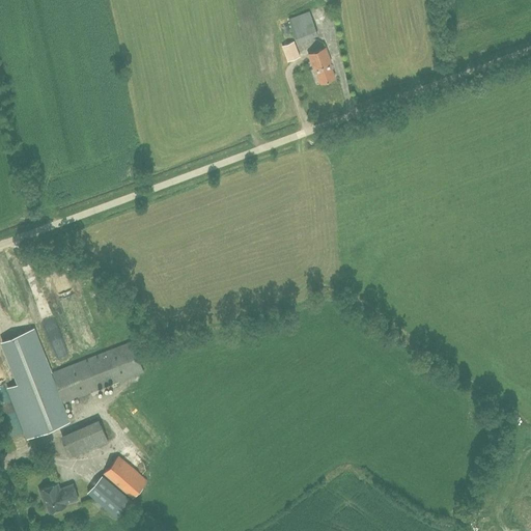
[(298,43),(317,35),(309,11),(289,19),(298,43)]
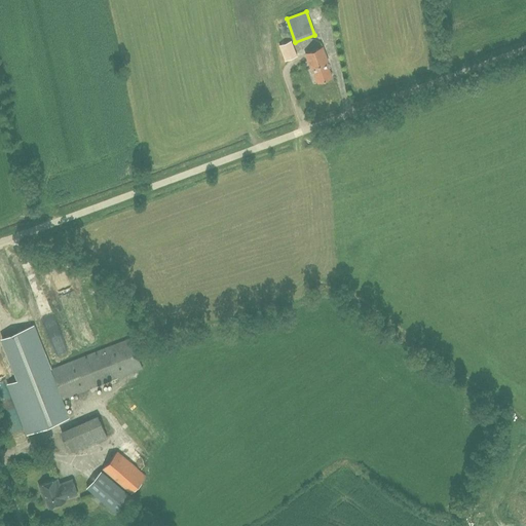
[(285,61),(297,57),(292,41),(279,46),(285,61)]
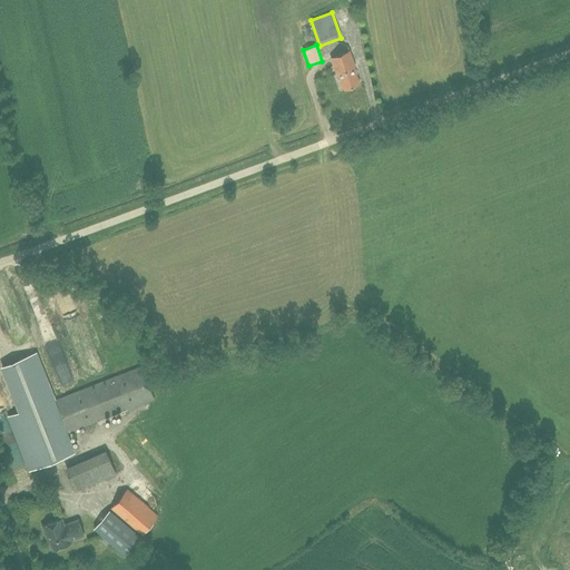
[(337,74),(338,74),(353,68),(355,67),(350,51),(331,58),(337,74)]
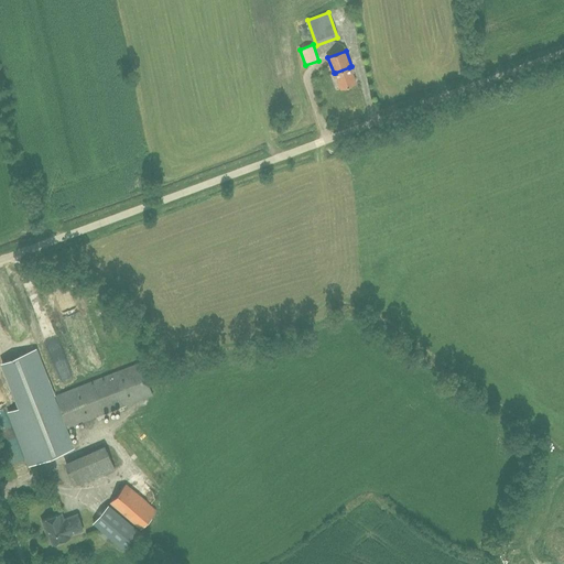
[(340,88),(355,83),(349,67),(335,73),(340,88)]
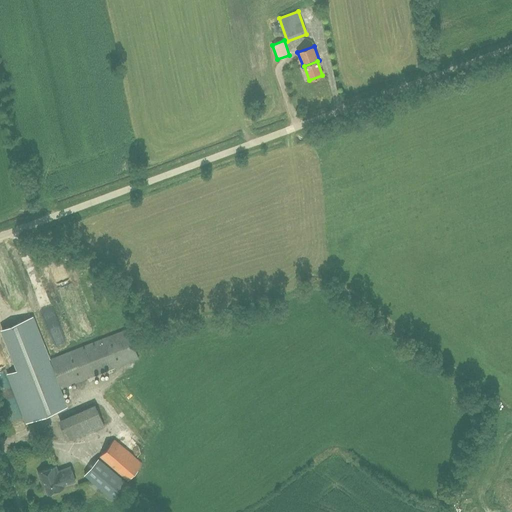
[(303,67),(285,76),(289,85),(308,77),(303,67)]
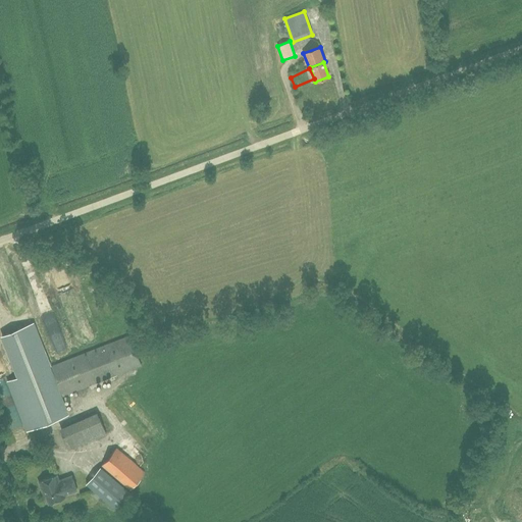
[(18,377),(8,381),(28,430),(67,415),(48,367),(49,366),(33,324),(2,335),(18,377)]
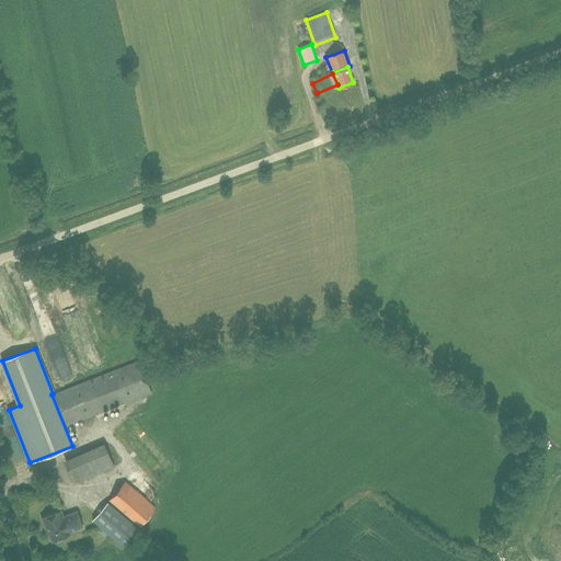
[(68,426),(152,393),(139,361),(55,393),(68,426)]
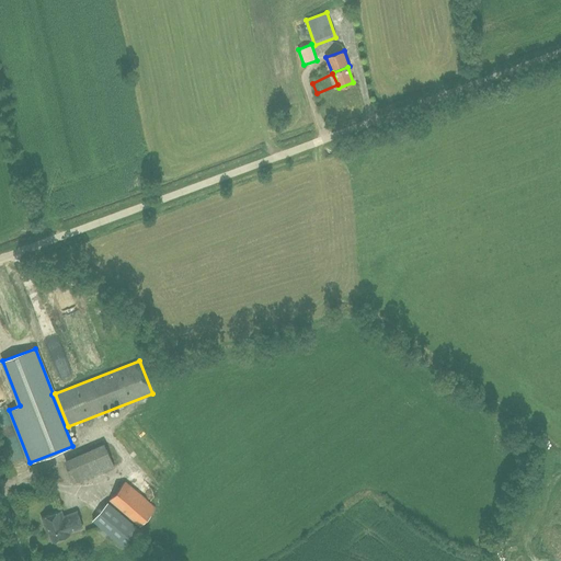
[(0,409),(9,407),(0,378),(0,409)]
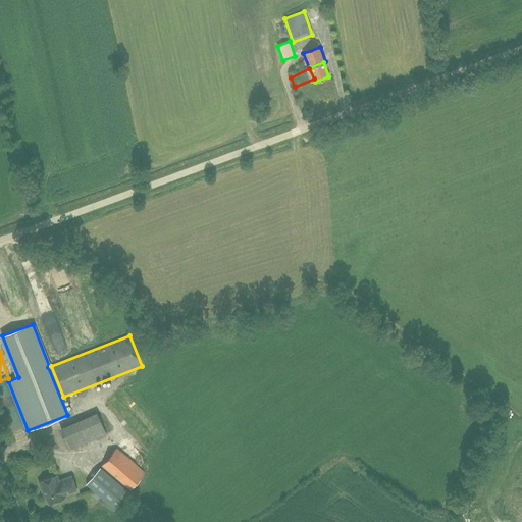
[(70,450),(109,437),(101,414),(63,427),(70,450)]
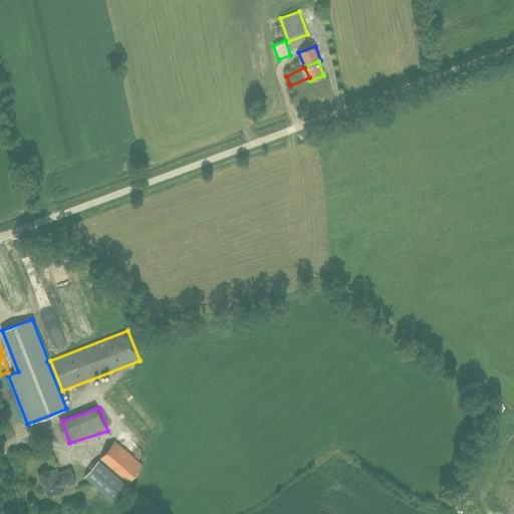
[(129,482),(143,465),(115,442),(100,459),(129,482)]
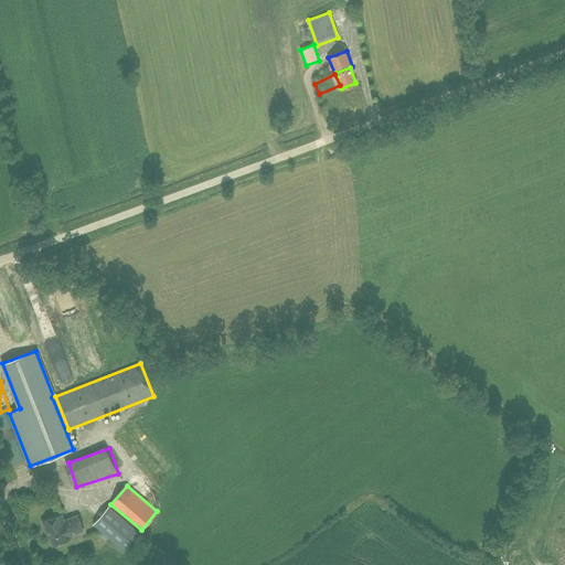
[(94,523),(128,553),(142,535),(108,507),(94,523)]
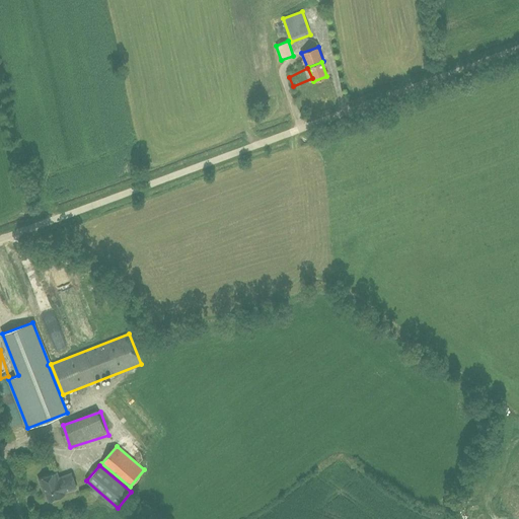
[(47,486),(52,500),(67,494),(66,490),(68,489),(69,491),(76,488),(71,474),(58,478),(56,472),(39,479),(42,488),(47,486)]
